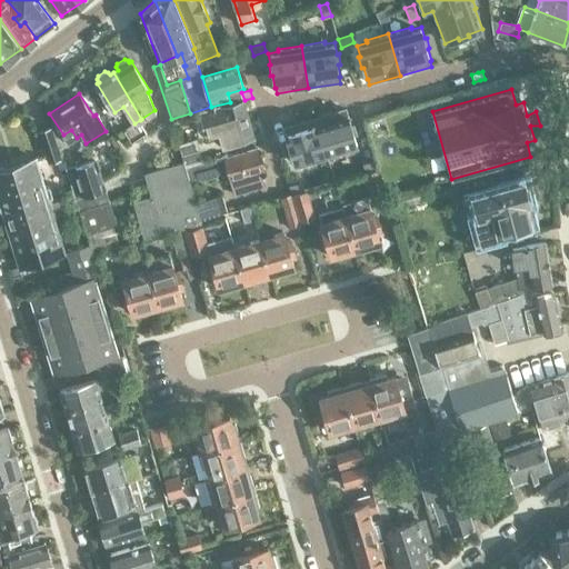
[(225,146),(235,142),(255,138),(245,101),(201,113),(207,135),(220,131),(225,146)]
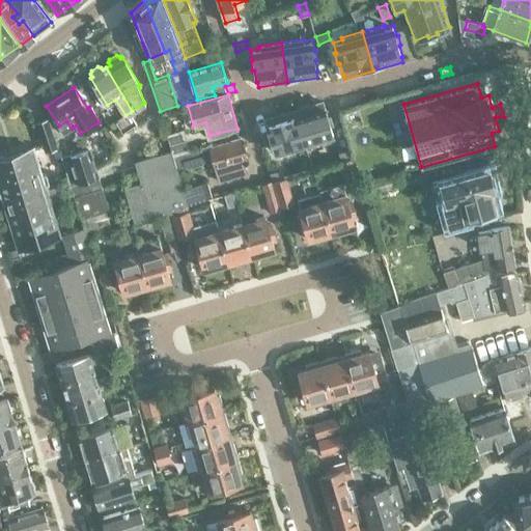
[(323,100),(294,108),(305,147),(327,141),(326,139),(334,135),(332,126),(333,124),(331,115),(329,115),(326,105),(324,105),(323,100)]
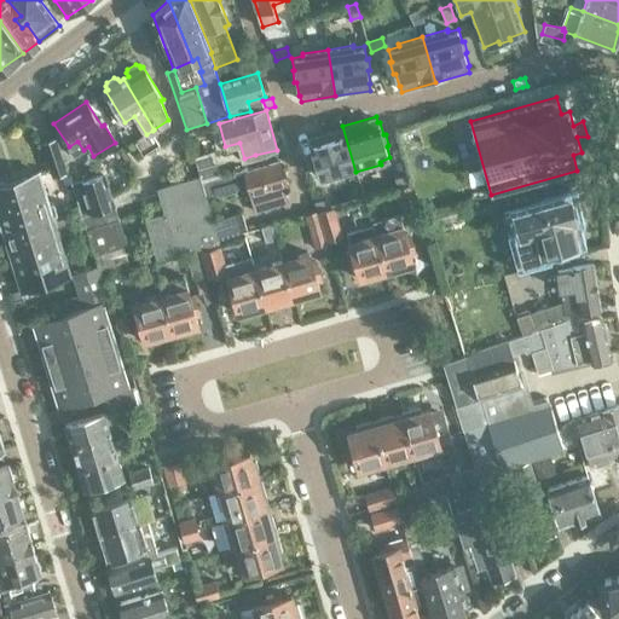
[(342,126),(308,136),(311,143),(310,143),(313,155),(311,156),(314,167),(316,167),(320,179),(330,177),(331,179),(356,172),(342,126)]
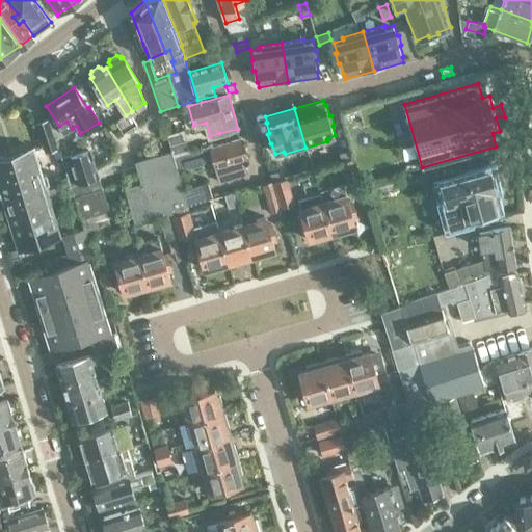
[(131,112),(126,115),(115,122),(124,133),(138,124),(131,112)]
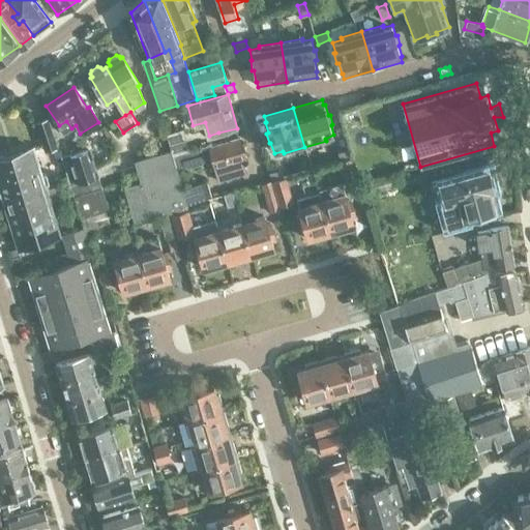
[(49,119),(35,123),(45,151),(58,147),(49,119)]
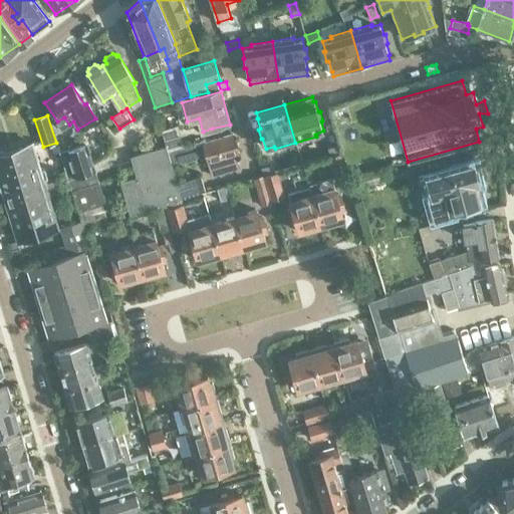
[(167,152),(184,146),(178,124),(161,131),(166,147),(167,152)]
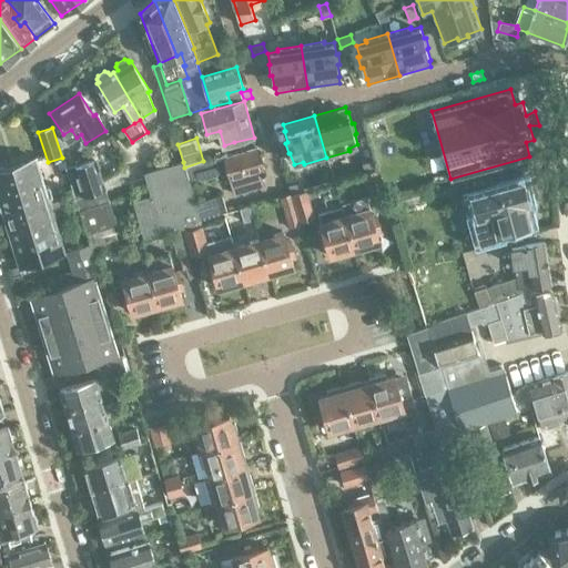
[(203,161),(184,168),(189,180),(199,178),(204,180),(219,175),(221,170),(226,169),(234,194),(256,188),(254,181),(263,179),(261,171),(264,170),(257,149),(230,156),(229,154),(203,161)]
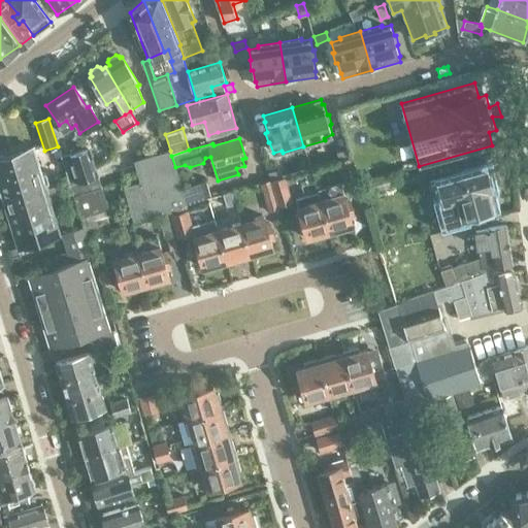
[(0,194),(1,198),(45,185),(34,146),(0,156),(0,194)]
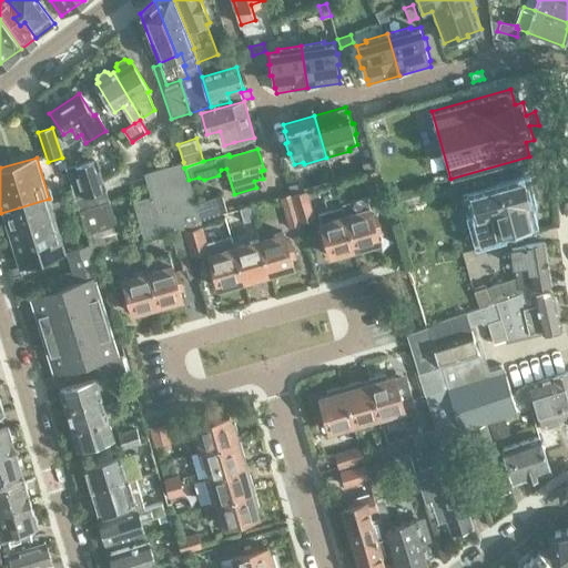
[(75,199),(104,190),(94,159),(66,169),(75,199)]
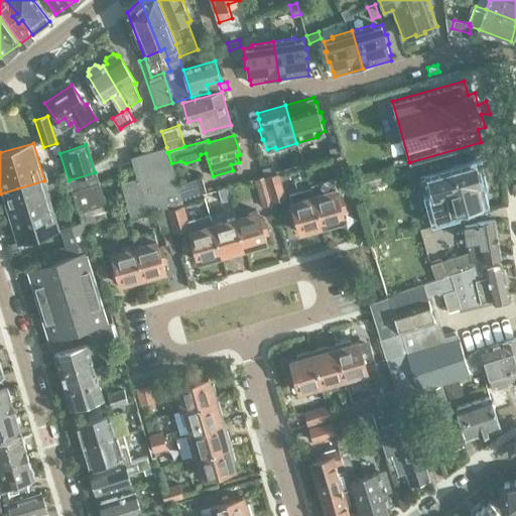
[(340,144),(329,148),(331,155),(342,152),(340,144)]
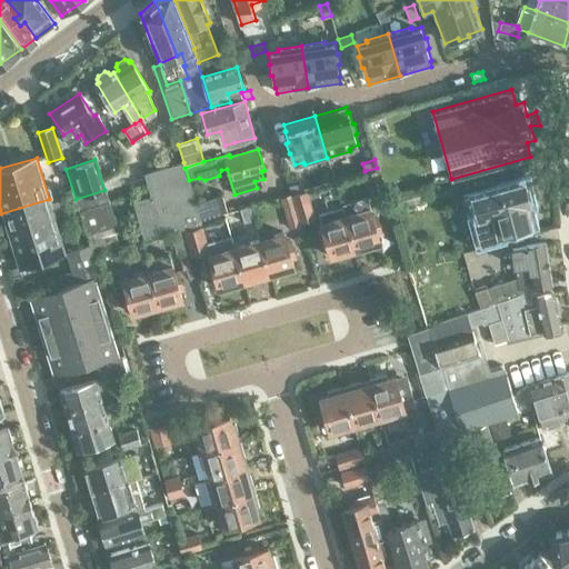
[(155,238),(180,229),(201,222),(189,180),(185,168),(183,162),(145,173),(151,196),(133,201),(146,240),(155,238)]
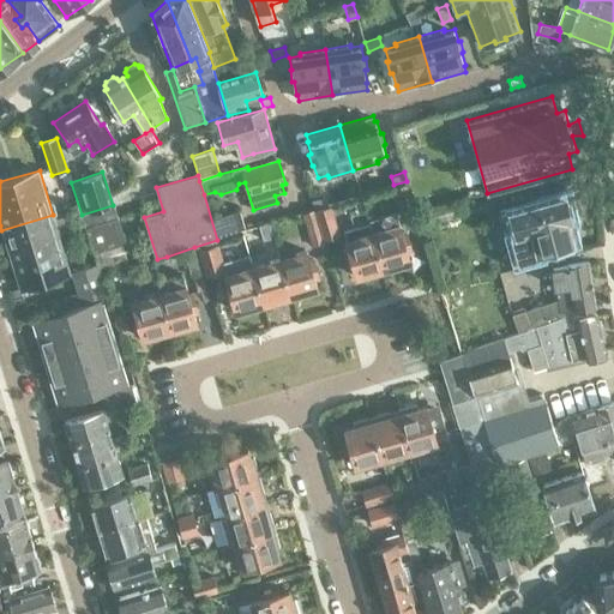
[(393,187),(401,211),(413,208),(405,184),(393,187)]
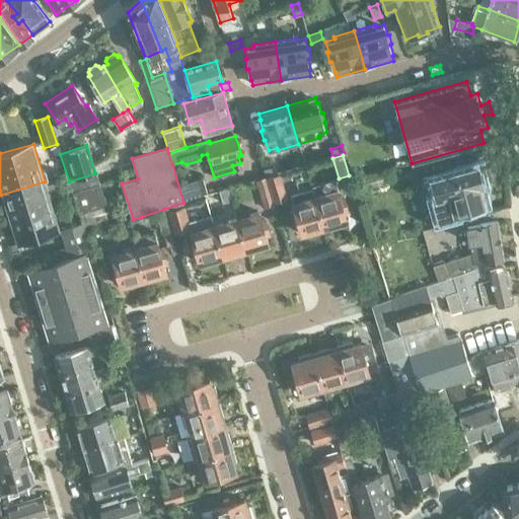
[(275,165),(263,168),(266,176),(277,173),(275,165)]
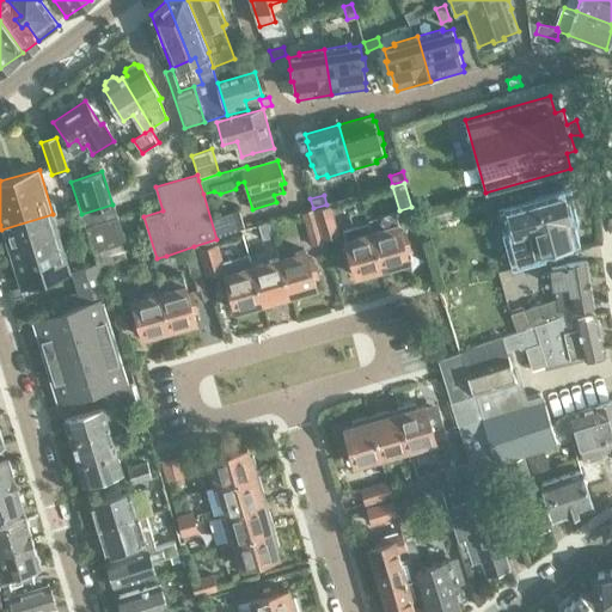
[(569,218),(562,195),(509,210),(509,212),(506,213),(505,204),(489,208),(493,222),(501,220),(503,231),(508,230),(516,262),(538,256),(537,250),(573,239),(567,218),(569,218)]
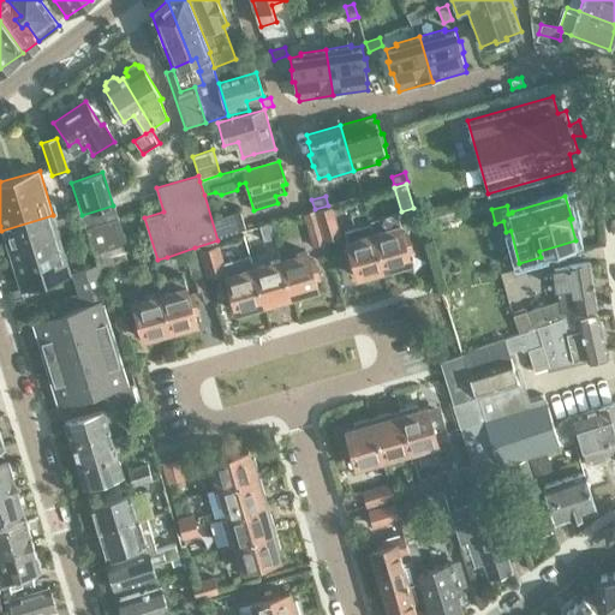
[(82,215),(97,264),(101,278),(130,268),(123,245),(126,244),(113,206),(82,215)]
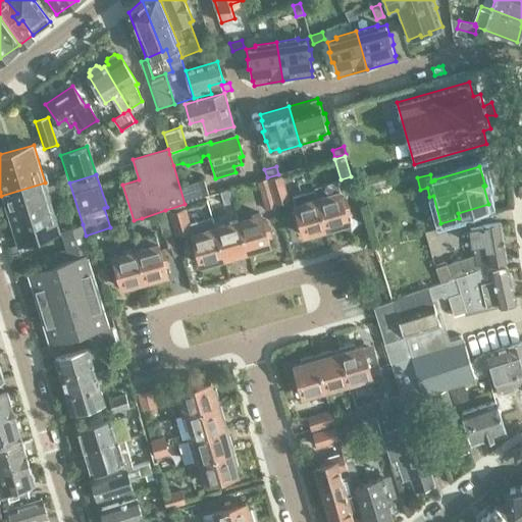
[(277,203),(289,200),(281,174),(269,177),(277,203)]
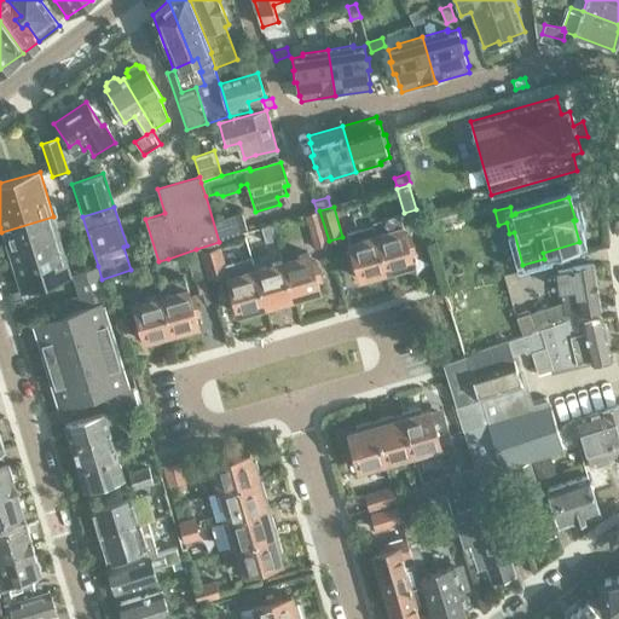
[(329,241),(319,210),(307,214),(317,248),(330,244),(329,241)]
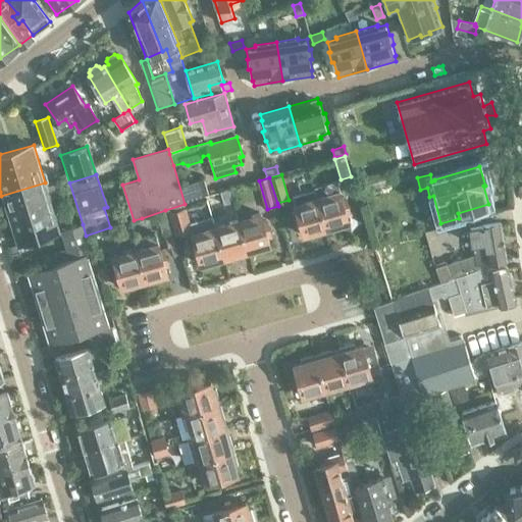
[(187,201),(209,194),(204,178),(181,186),(187,201)]
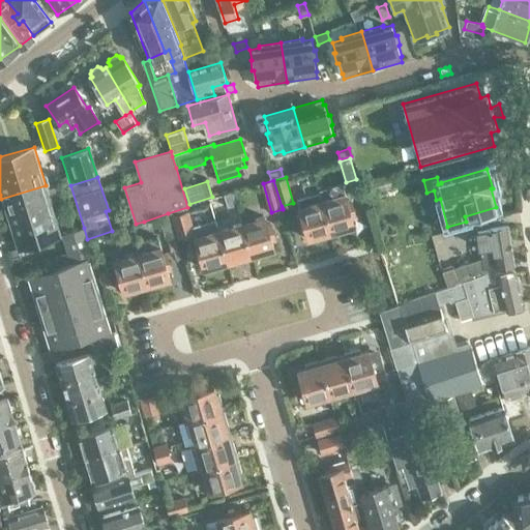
[(319,189),(320,193),(331,235),(347,231),(346,228),(354,226),(353,218),(356,217),(351,200),(347,201),(342,183),(319,189)]
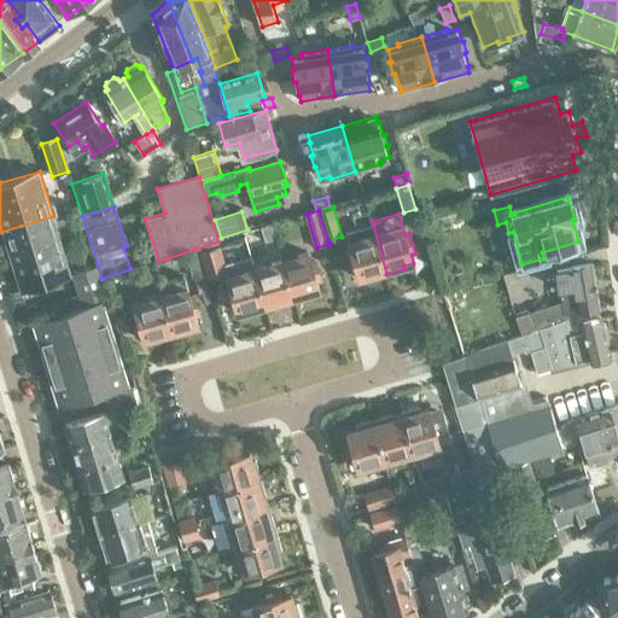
[(71,274),(53,216),(1,232),(19,290),(71,274)]
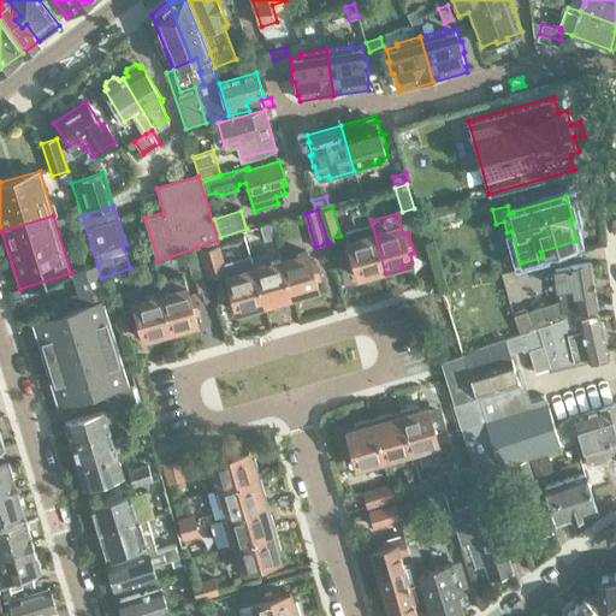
[(265,241),(276,237),(271,223),(260,226),(265,241)]
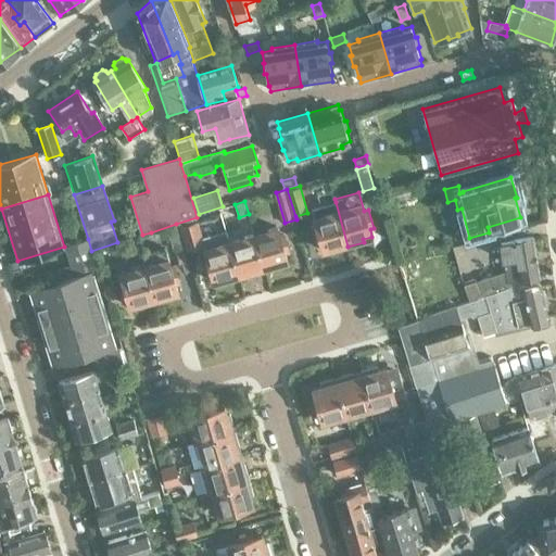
[(332,251),(348,247),(336,202),(312,209),(316,224),(313,225),(318,243),(321,242),(324,251),(332,248),(332,251)]
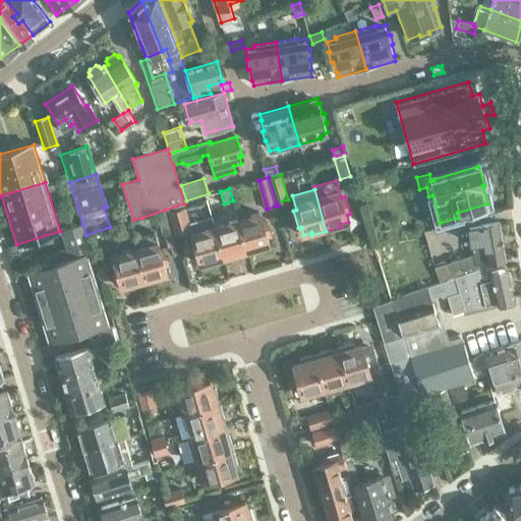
[(186,207),(169,212),(175,234),(192,228),(186,207)]
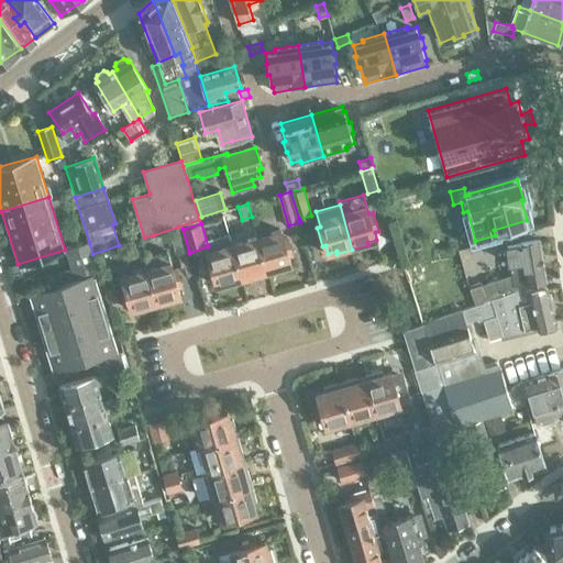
[(256,236),(266,271),(267,271),(267,274),(284,269),(283,266),(291,264),(289,256),(294,255),(288,236),(284,238),(282,229),(256,236)]
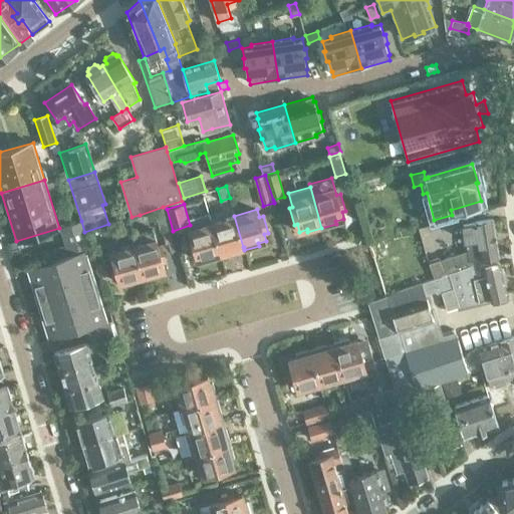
[(235,250),(243,247),(234,216),(211,223),(221,257),(236,253),(235,250)]
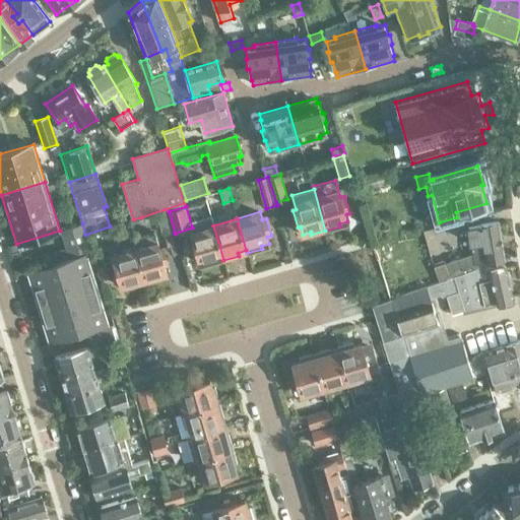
[(442,282),(505,261),(504,258),(498,221),(469,226),(473,252),(447,261),(447,260),(436,264),(441,281),(442,282)]
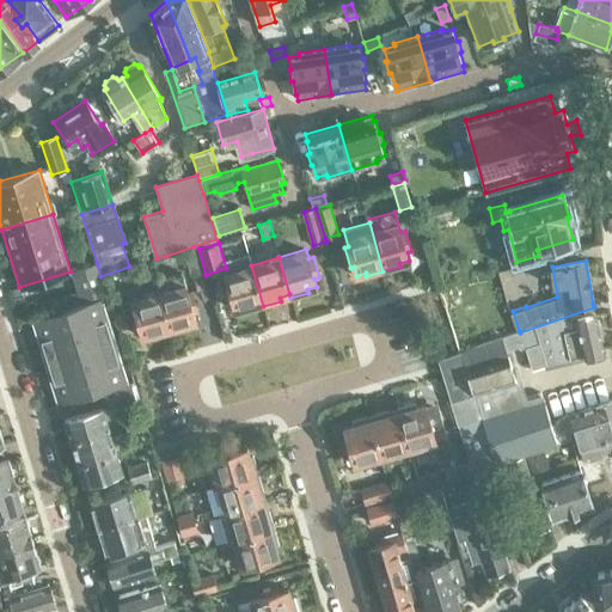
[(97,263),(71,271),(79,300),(105,292),(101,276),(97,263)]
